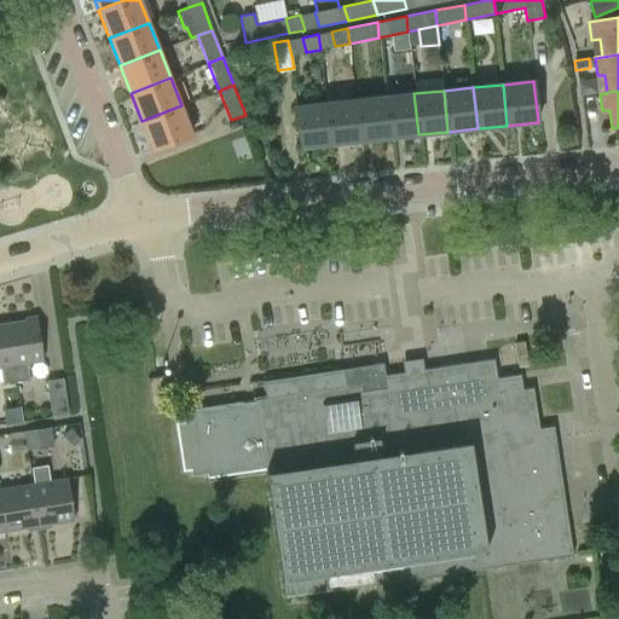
[(385,97),(388,138),(418,134),(414,93),(385,97)]
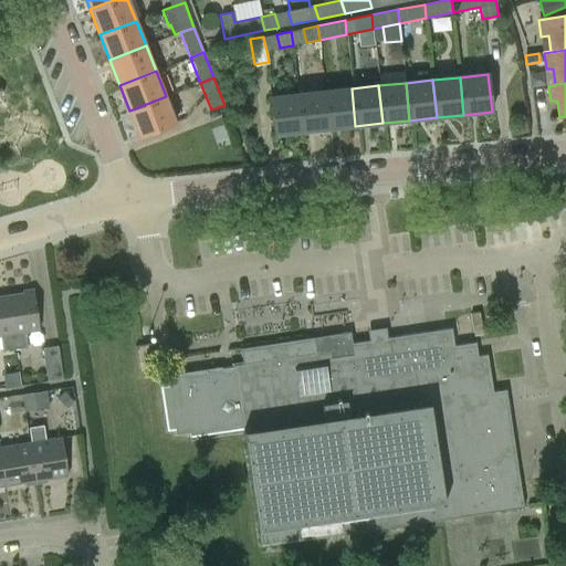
[(324,91),(328,129),(355,126),(352,88),(324,91)]
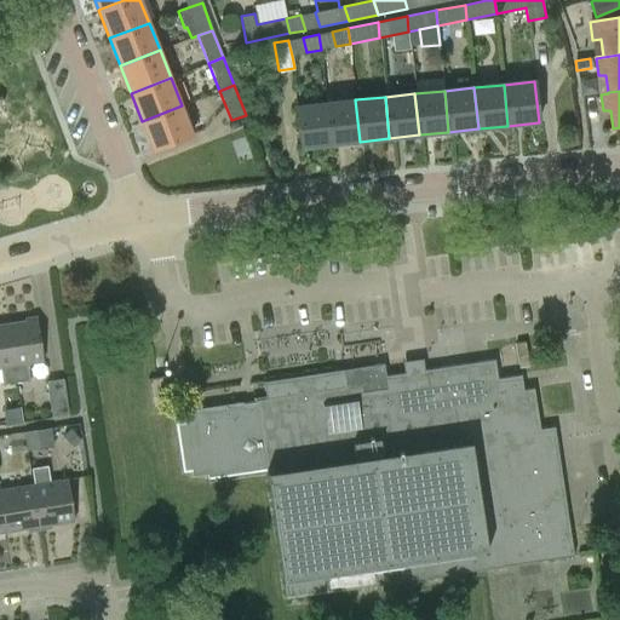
[(326,103),(331,144),(360,142),(355,99),(326,103)]
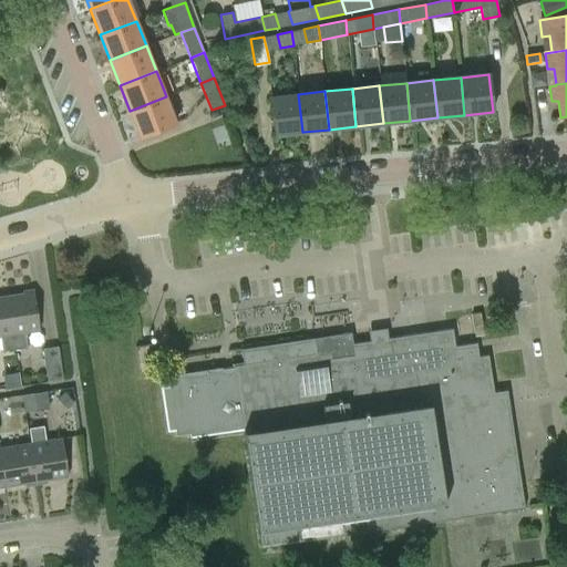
[(274,135),(302,132),(298,94),(270,96),(274,135)]
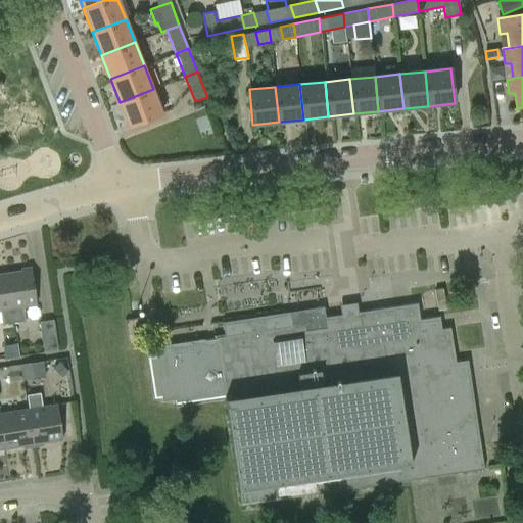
[(162,113),(153,89),(120,102),(129,126),(162,113)]
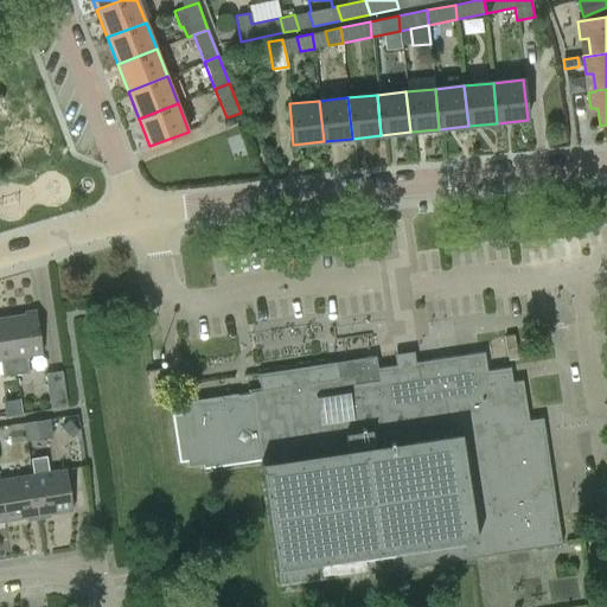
[(34,311),(6,315),(14,374),(29,371),(25,355),(42,352),(34,311)]
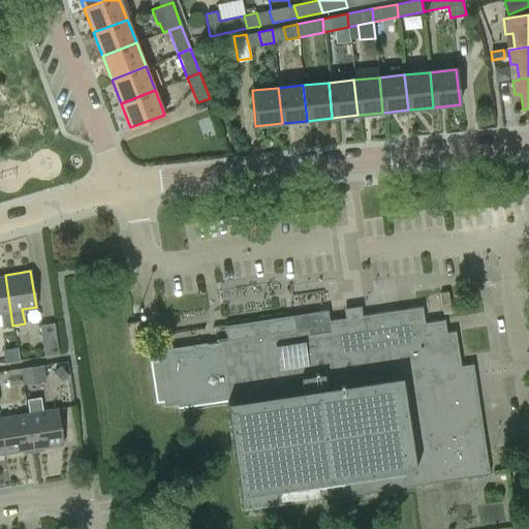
[(12,325),(5,275),(0,275),(0,318),(1,328),(12,325)]
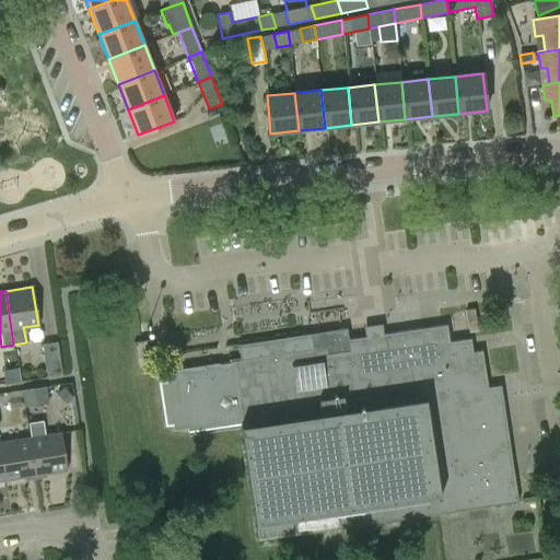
[(173,429),(238,418),(255,523),(258,543),(430,515),(430,517),(520,503),(501,385),(487,387),(481,350),(473,351),(470,338),(450,341),(446,323),(347,338),(349,351),(327,354),(326,345),(312,347),(310,331),(236,342),(238,358),(163,370),(165,380),(159,381),(165,423),(172,422),(173,429)]
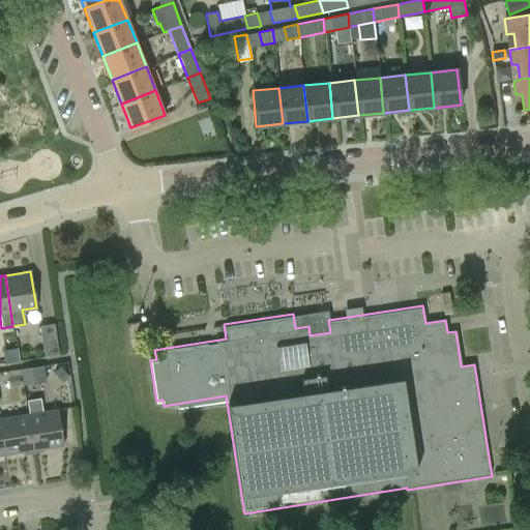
[(43,355),(58,353),(54,323),(39,326),(43,355)]
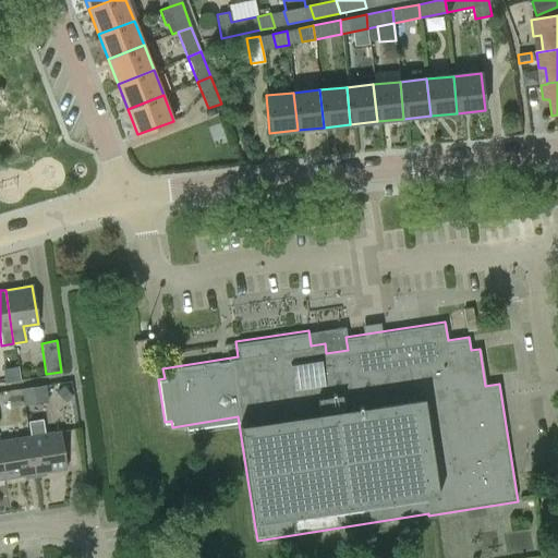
[(4,383),(21,379),(19,366),(2,368),(4,383)]
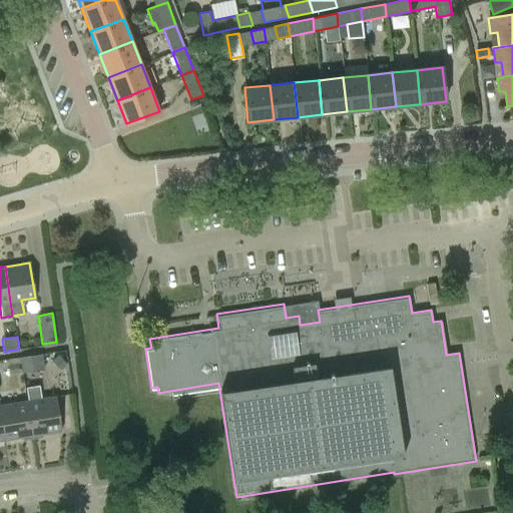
[(41,354),(19,357),(22,373),(44,369),(41,354)]
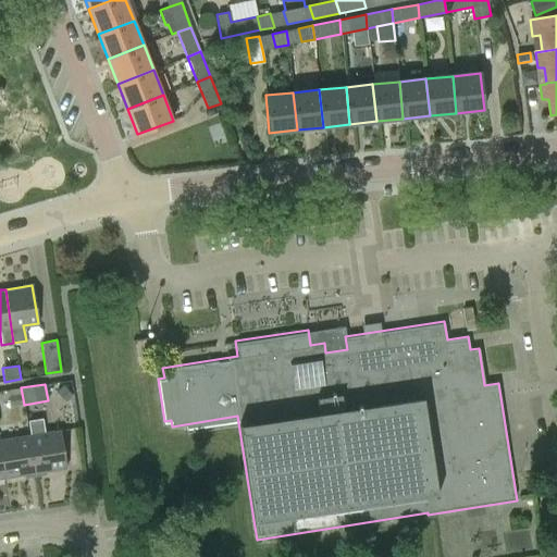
[(72,392),(64,384),(58,390),(65,397),(72,392)]
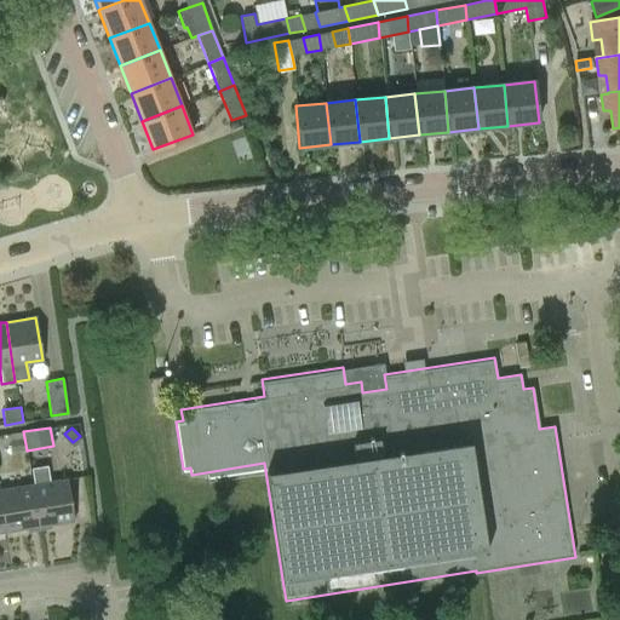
[(22,438),(10,441),(10,452),(23,451),(22,438)]
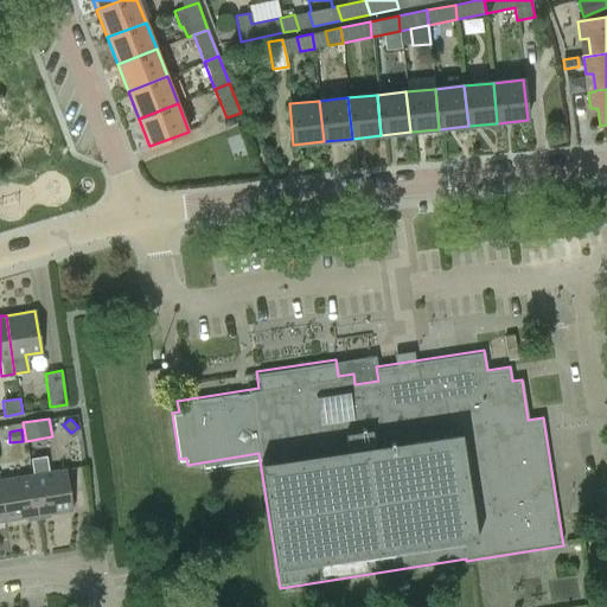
[(65,467),(31,473),(38,517),(50,516),(49,512),(71,509),(65,467)]
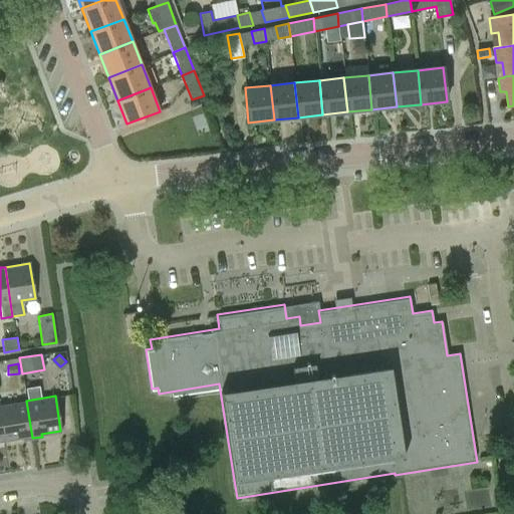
[(32,438),(26,401),(0,405),(0,422),(3,440),(21,437),(22,440),(32,438)]
